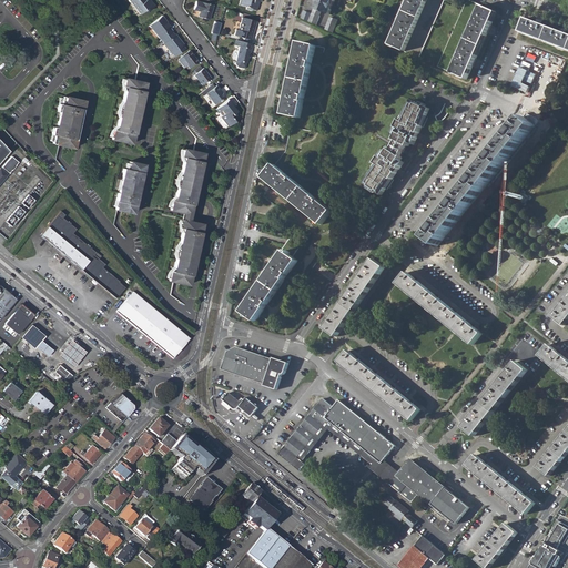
[(139,0),(133,6),(140,14),(145,10),(146,12),(155,6),(150,0),(139,0)]
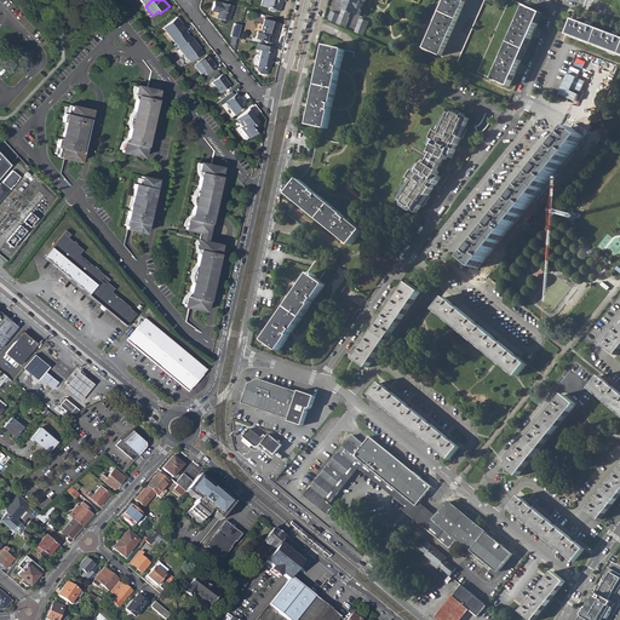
[(260,0),(260,5),(269,7),(268,11),(274,12),(274,10),(281,12),(282,6),(281,6),(281,3),(283,1),(283,0),(260,0)]
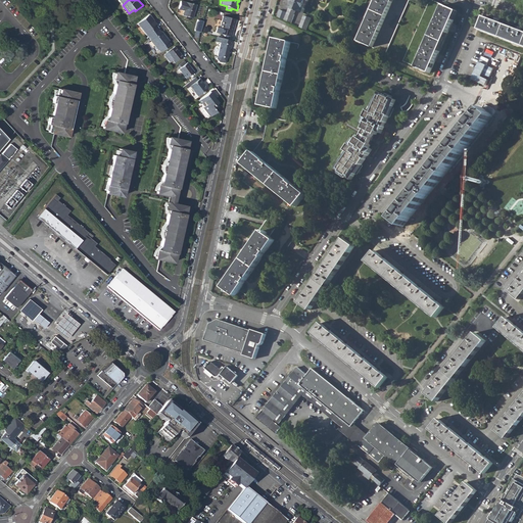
[(308,0),(292,0),(291,3),(289,8),(296,11),(303,13),(305,9),(303,8),(306,1),(308,1),(308,0)]
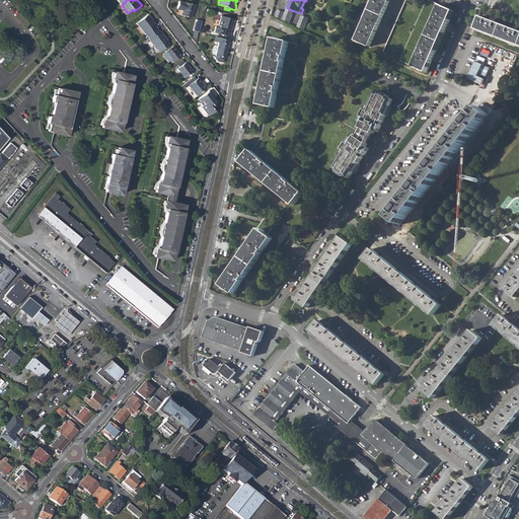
[(370,48),(391,0),(374,0),(364,23),(366,23),(363,30),(362,29),(356,42),(370,48)]
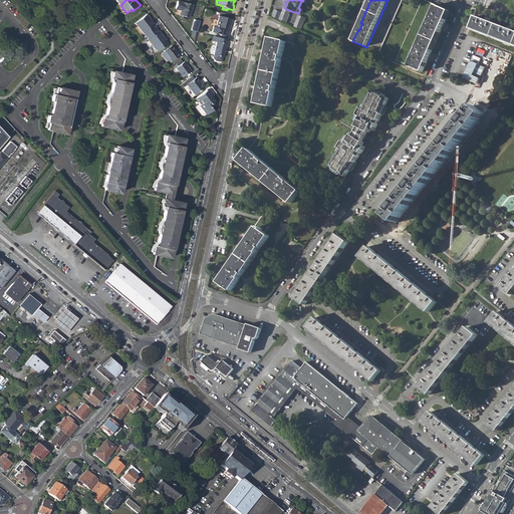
[(183,2),(177,1),(175,8),(181,10),(180,15),(189,18),(193,5),(183,2)]
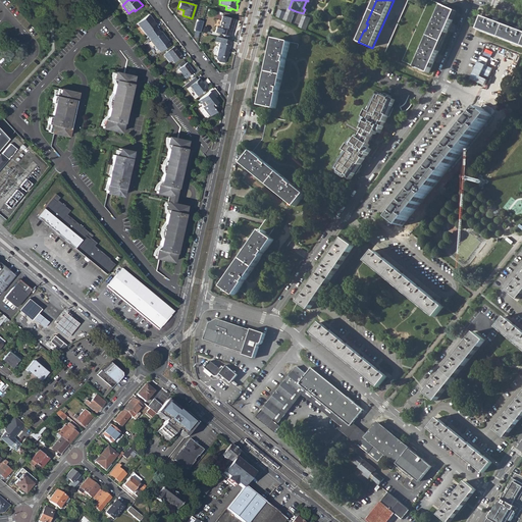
[(452,20),(455,11),(442,6),(415,67),(428,73),(434,61),(432,60),(435,54),(437,54),(448,31),(447,30),(450,23),(451,23),(453,20),(452,20)]
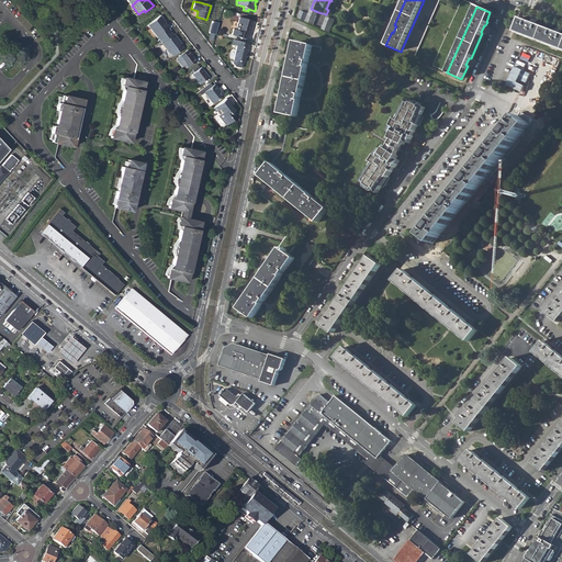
[(310,13),(310,14),(301,11),(298,18),(314,25),(317,17),(310,13)]
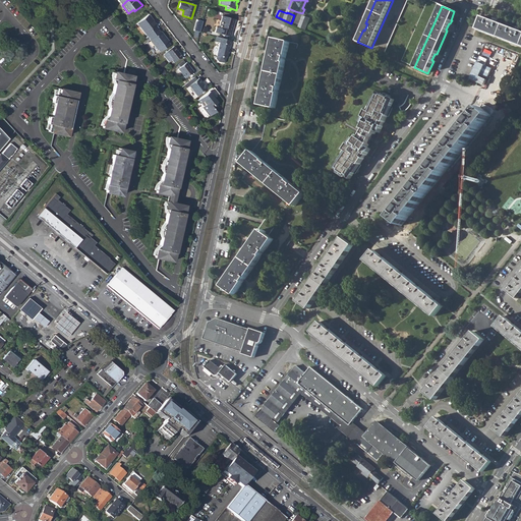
[(152,19),(153,18),(149,14),(136,23),(148,37),(148,36),(158,27),(156,24),(157,24),(154,21),(153,21),(152,19)]
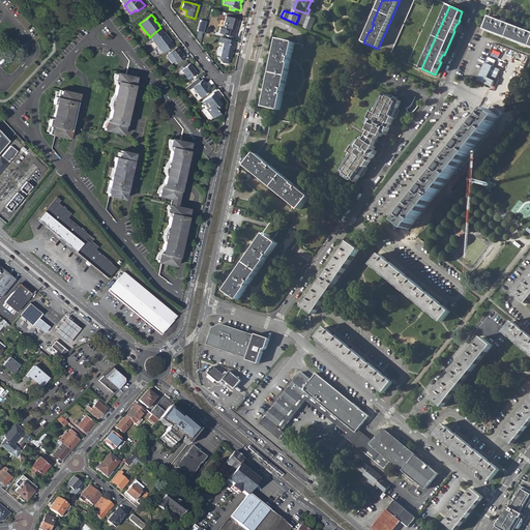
[(311,31),(316,19),(308,16),(303,27),(311,31)]
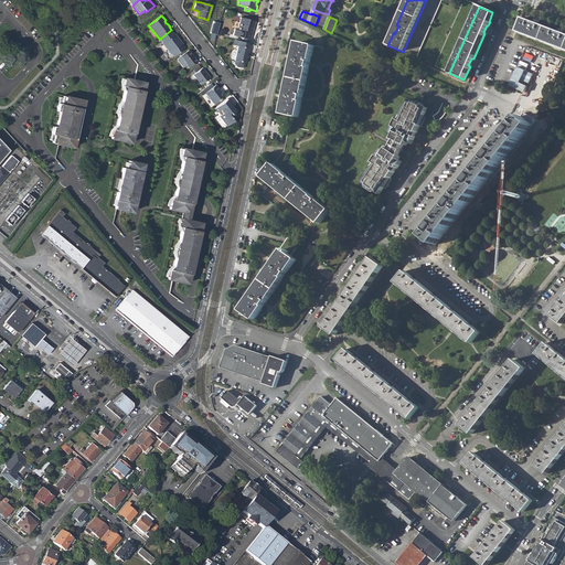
[(251,40),(255,21),(241,18),(237,30),(234,29),(233,35),(251,40)]
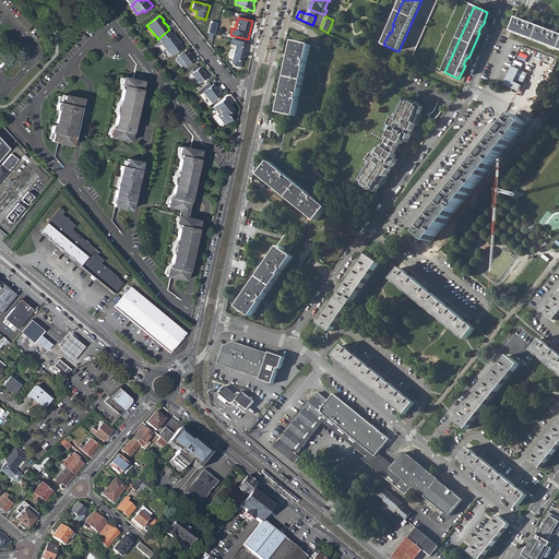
[(533,24),(528,22),(519,19),(513,32),(558,48),(558,33),(554,32),(533,24)]
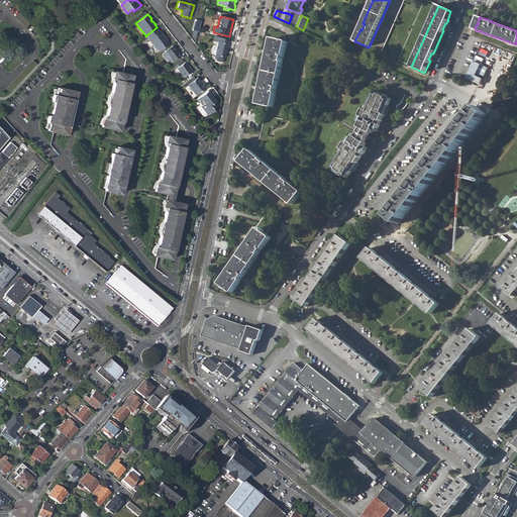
[(193,29),(199,31),(202,20),(196,18),(193,29)]
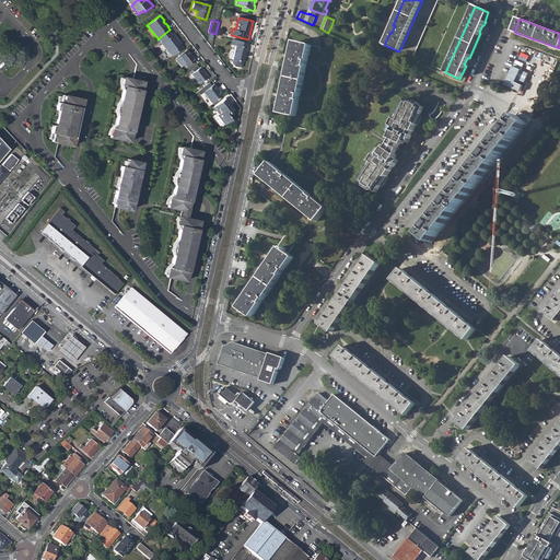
[(173,33),(171,30),(159,38),(161,42),(161,43),(170,54),(182,44),(173,33)]
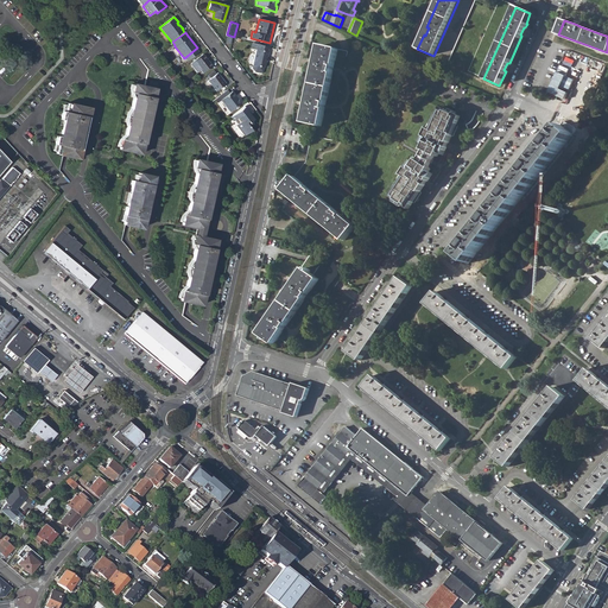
[(254,55),(252,65),(253,65),(252,68),(253,70),(255,73),(259,73),(261,71),(263,71),(264,68),(266,56),(267,57),(268,51),(267,51),(268,48),(254,44),(253,49),(255,49),(254,55)]
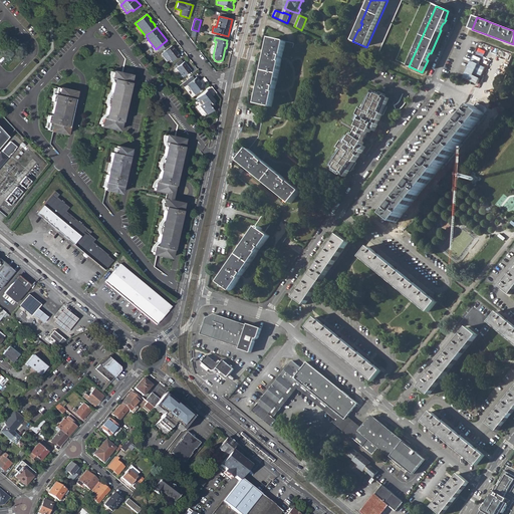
[(270,38),(256,104),(271,107),(285,42),(270,38)]
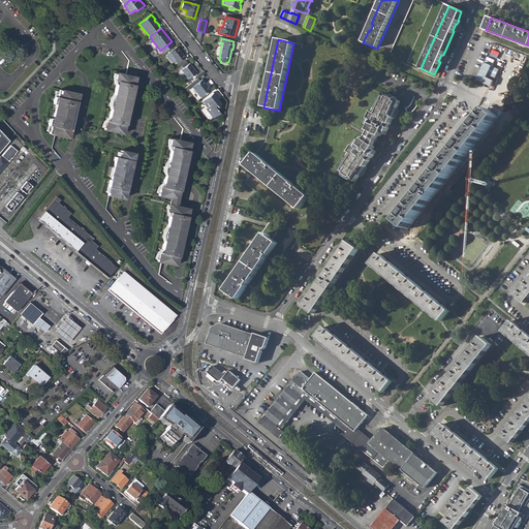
[(177,64),(185,57),(177,47),(168,54),(177,64)]
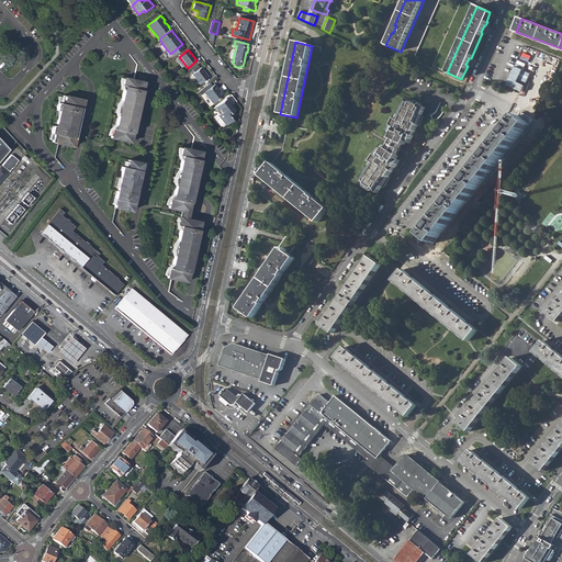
[(200,85),(209,77),(201,67),(192,75),(200,85)]
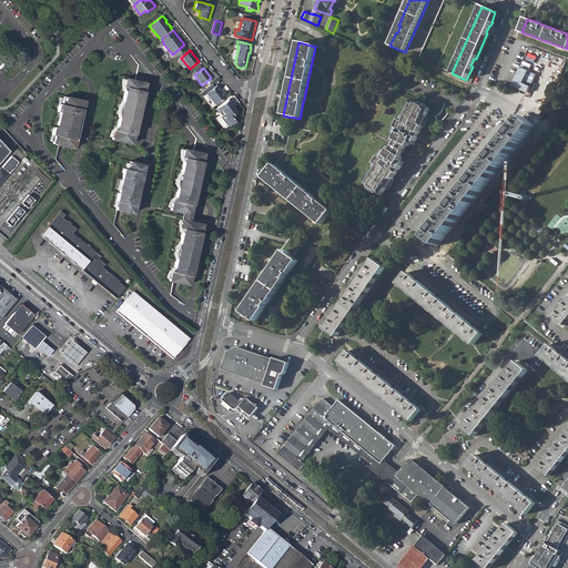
[(127,89),(118,131),(115,131),(113,141),(133,145),(138,123),(137,123),(141,102),(142,102),(148,79),(141,77),(140,83),(127,80),(124,88),(127,89)]
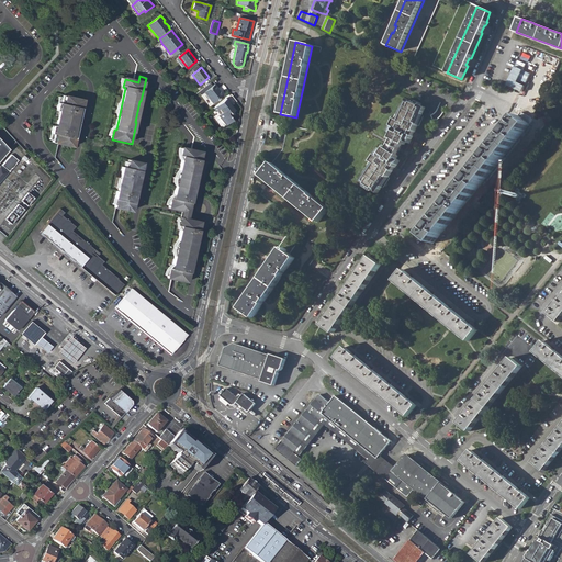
[(221,98),(223,96),(214,85),(204,92),(213,103),(214,102),(216,105),(223,100),(221,98)]
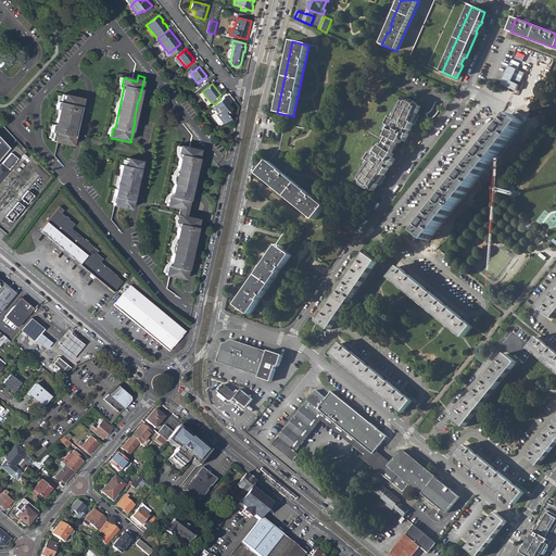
[(59,111),(55,125),(52,124),(50,133),(52,134),(50,141),(60,143),(72,147),(76,130),(73,130),(76,116),(79,116),(83,100),(61,95),(59,103),(57,102),(54,110),(59,111)]
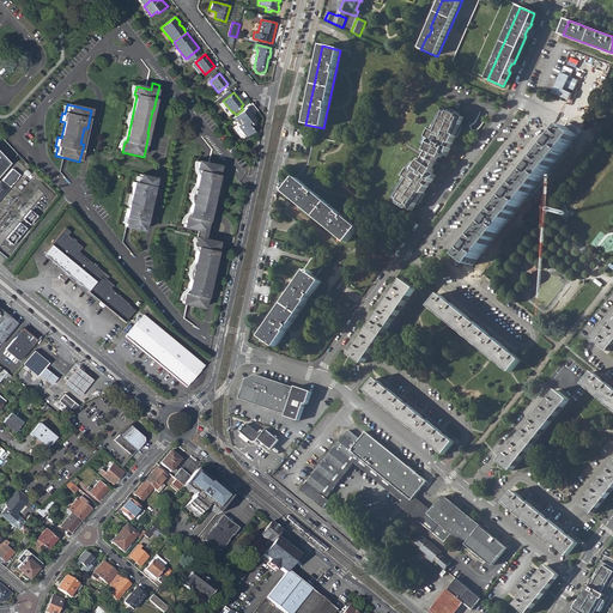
[(253,122),(256,121),(246,108),(243,109),(236,115),(232,119),(235,122),(236,121),(240,125),(237,126),(247,137),(254,132),(250,127),(253,126),(253,127),(255,125),(253,122)]
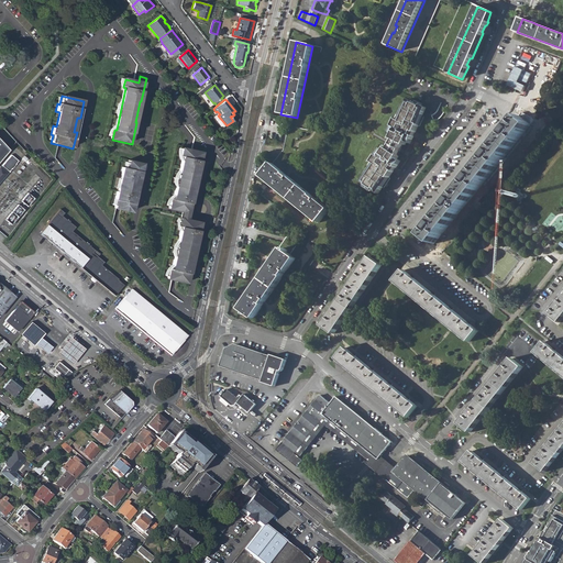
[(394,138),(395,139),(406,143),(407,144),(409,141),(410,142),(412,139),(414,139),(416,135),(414,134),(416,131),(417,132),(420,124),(419,124),(423,113),(426,113),(429,107),(410,99),(407,106),(408,107),(405,113),(404,112),(400,120),(398,119),(395,125),(394,129),(392,132),(396,133),(394,138)]
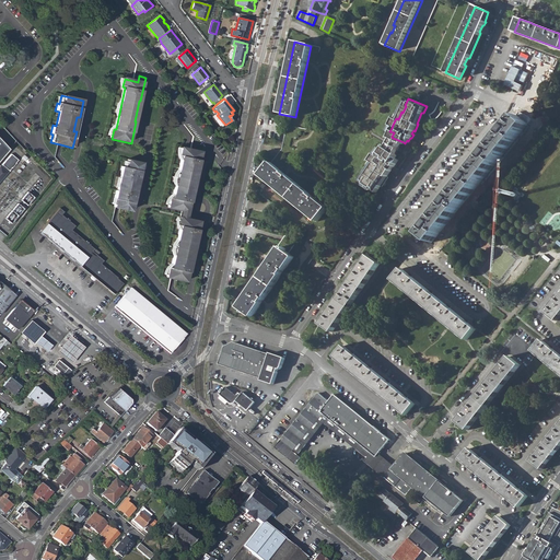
[(432,243),(528,125),(517,116),(510,126),(506,129),(490,149),(487,153),(471,173),(467,177),(452,196),(448,200),(432,220),(429,224),(421,234),(432,243)]
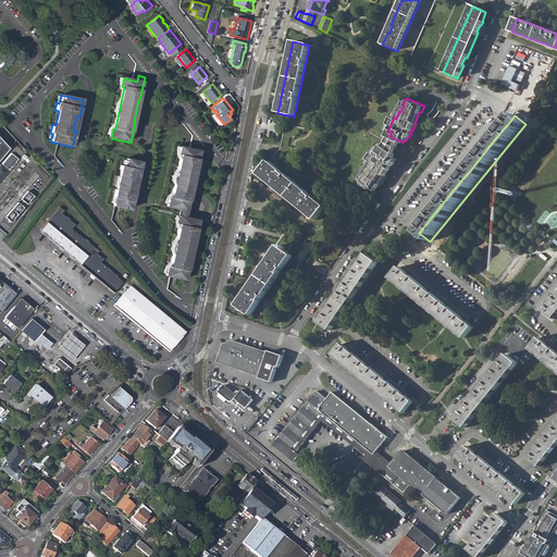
[(0,162),(12,149),(0,136),(0,162)]
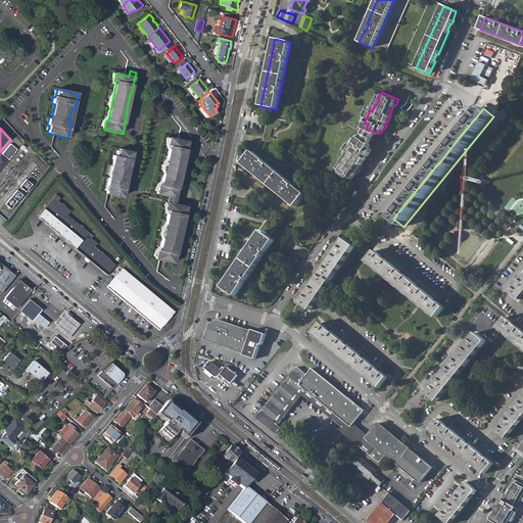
[(377,133),(367,129),(363,138),(371,143),(377,133)]
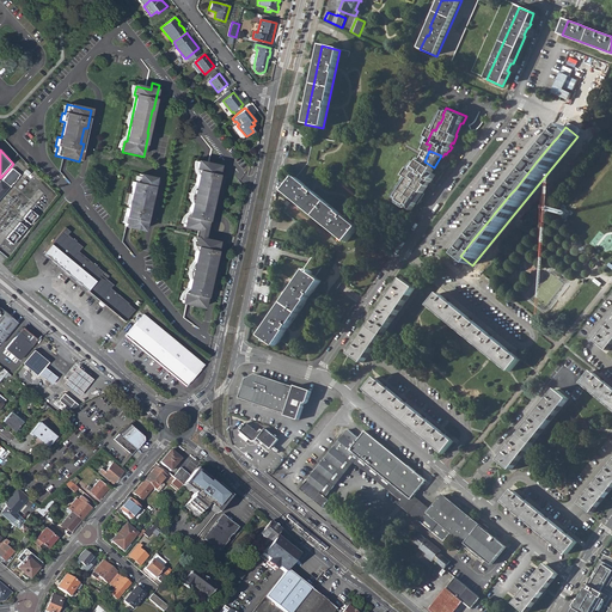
[(208,206),(213,185),(215,185),(219,165),(196,160),(195,169),(199,170),(189,214),(185,214),(183,226),(197,228),(204,230),(210,206),(208,206)]
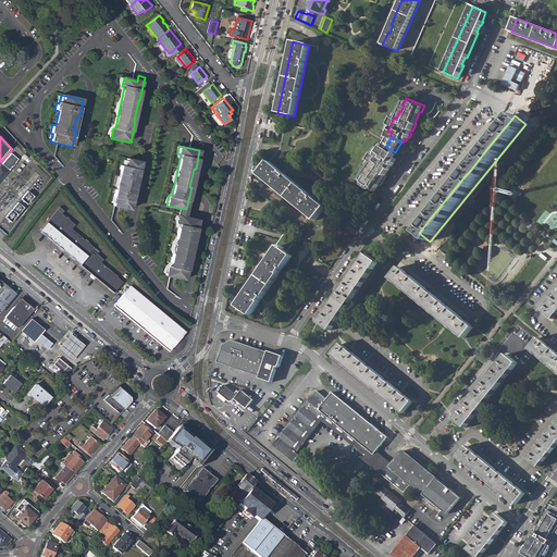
[(386,147),(384,146),(382,149),(379,147),(376,149),(376,150),(375,152),(374,152),(370,159),(372,160),(368,166),(369,168),(364,173),(363,172),(359,178),(375,190),(380,184),(379,183),(385,174),(386,175),(391,169),(390,168),(392,164),(393,165),(395,162),(394,161),(396,158),(395,157),(396,153),(395,152),(386,147)]
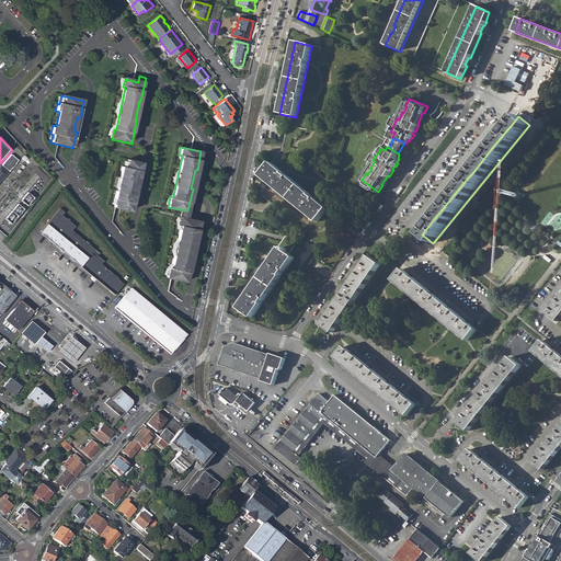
[(11,155),(1,165),(9,171),(18,160),(11,155)]
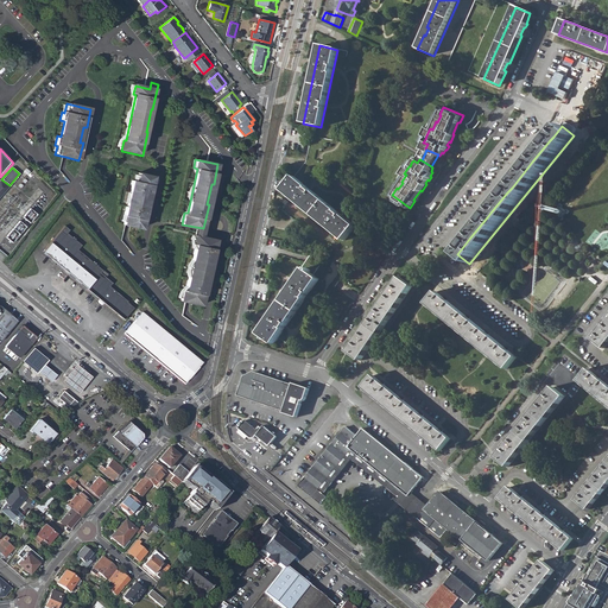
[(122,222),(141,226),(146,209),(145,209),(149,191),(150,192),(153,175),(138,171),(135,179),(131,178),(130,188),(131,188),(127,206),(125,204),(122,213),(125,213),(122,222)]
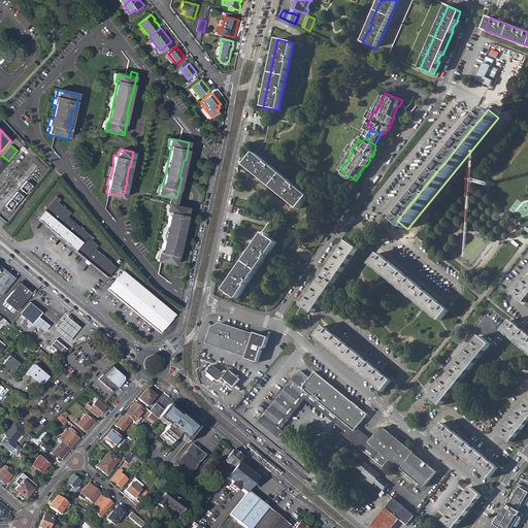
[(255,154),(245,166),(298,209),(308,197),(255,154)]
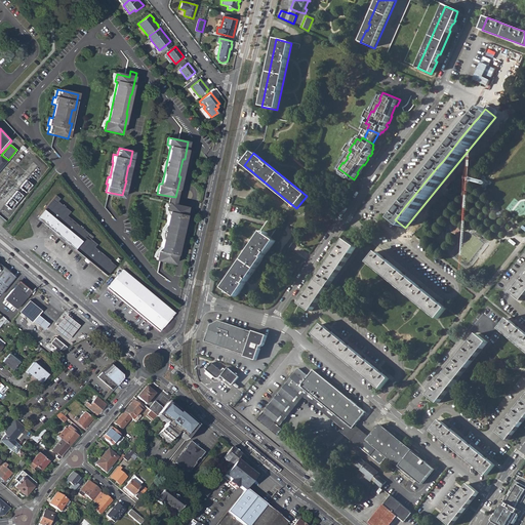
[(13,208),(33,184),(27,178),(17,190),(13,186),(2,200),(13,208)]
